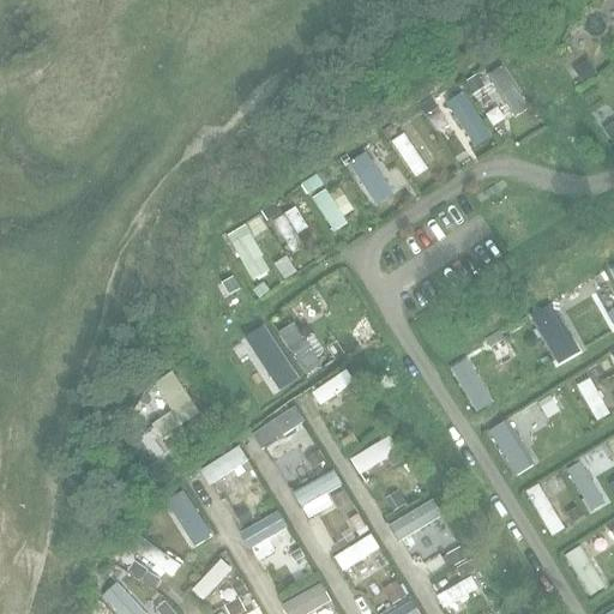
[(587,61),(572,71),(581,84),(595,74),(587,61)]
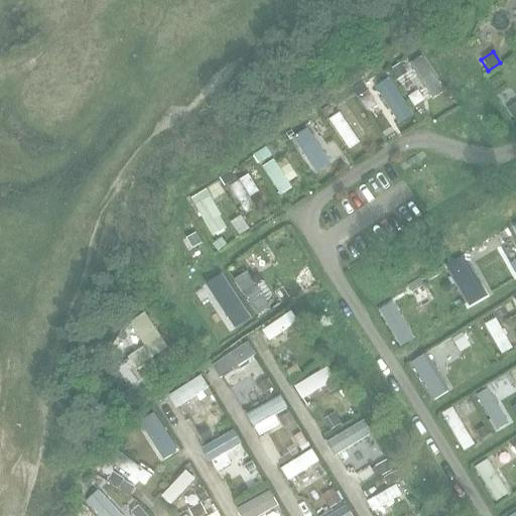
[(431,99),(443,91),(421,55),(408,63),(431,99)]
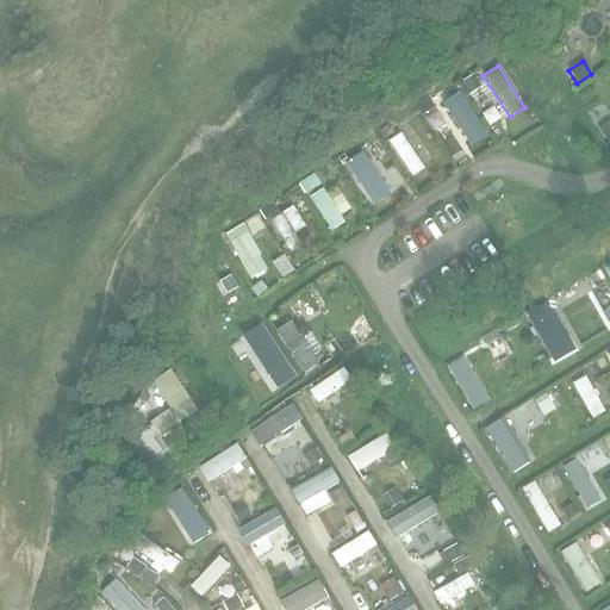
[(472,78),(461,83),(468,94),(479,88),(472,78)]
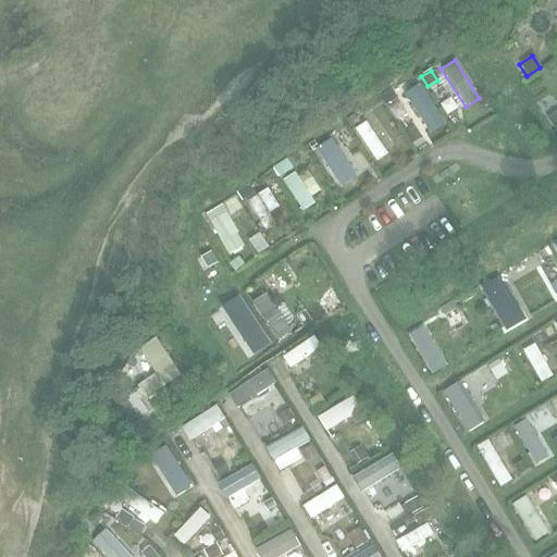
[(417,84),(404,91),(429,132),(442,123),(417,84)]
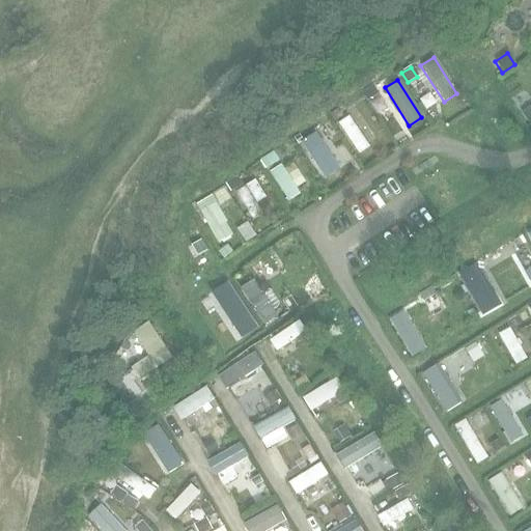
[(370,85),(360,91),(363,95),(366,101),(376,94),(373,89),(370,85)]
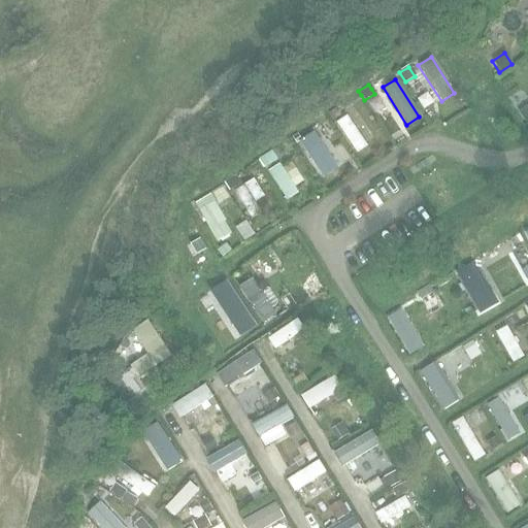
[(527,104),(518,111),(526,123),(527,122),(527,104)]
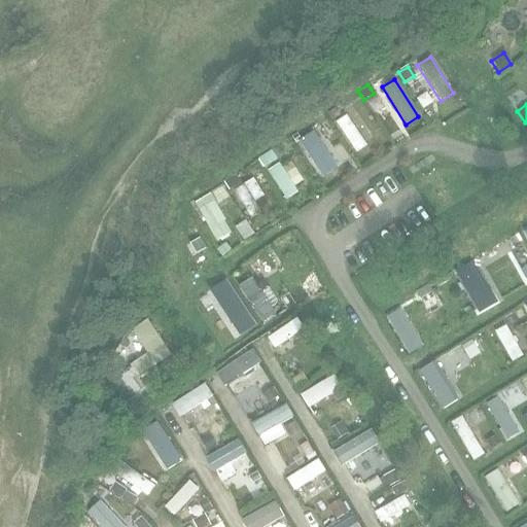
[(335,107),(326,112),(329,116),(331,119),(339,114),(337,111),(335,107)]
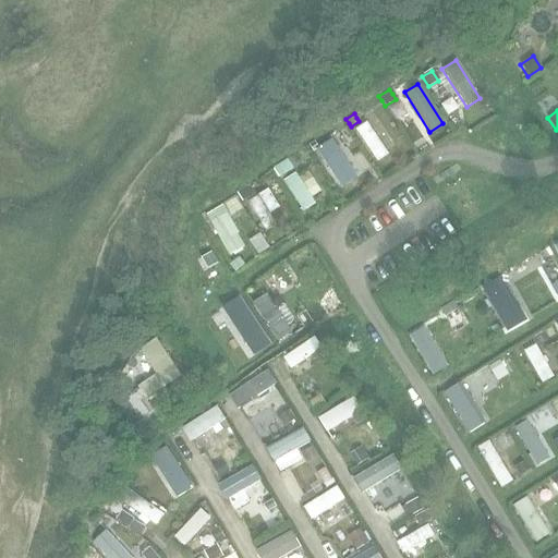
[(366,121),(355,129),(377,162),(388,155),(366,121)]
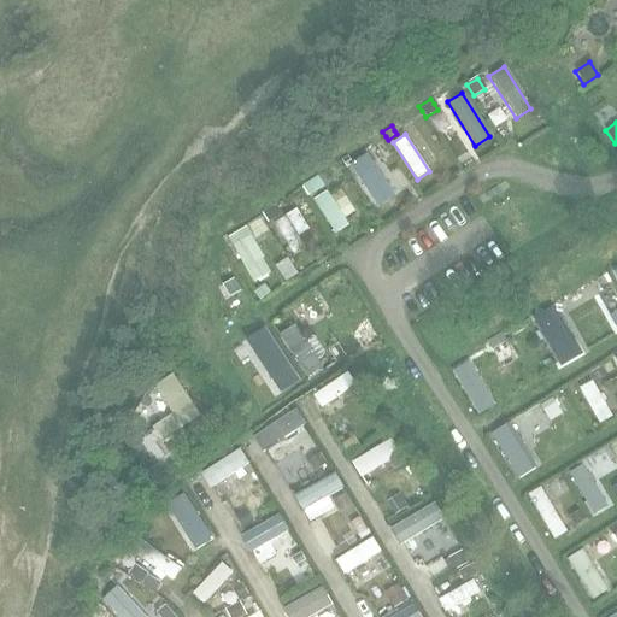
[(363,162),(350,170),(372,205),(387,197),(363,162)]
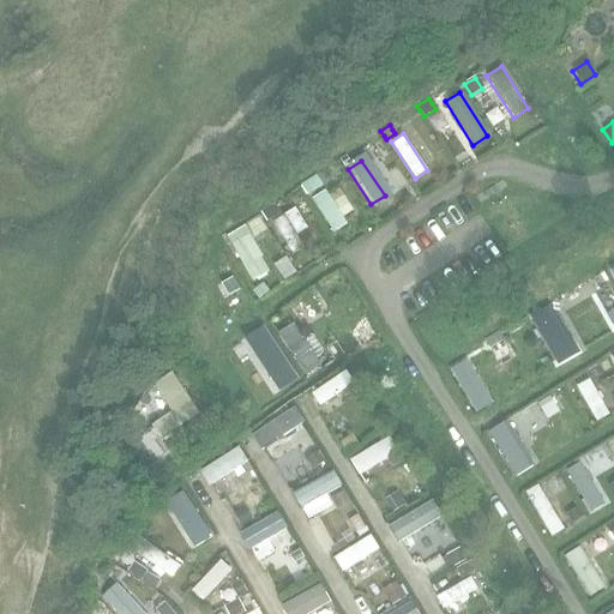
[(314,178),(300,187),(302,191),(306,196),(320,187),(317,181),(314,178)]
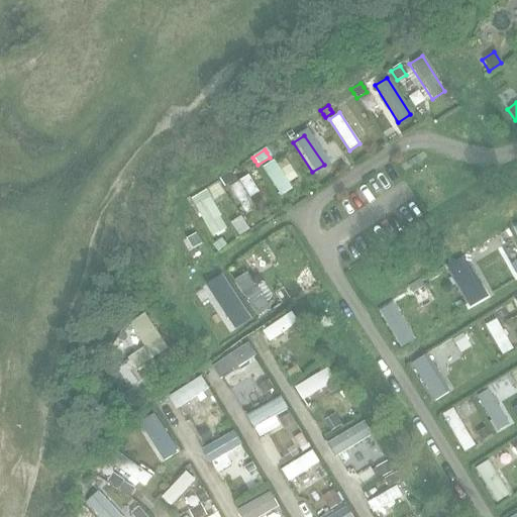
[(273,160),(262,168),(281,196),(292,188),(273,160)]
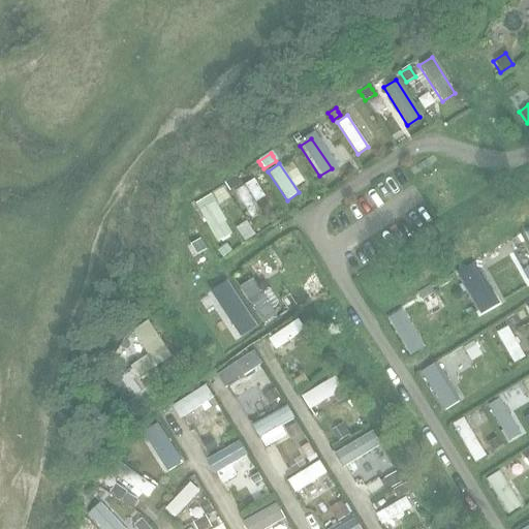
[(235,175),(223,182),(227,188),(229,191),(241,184),(238,180),(235,175)]
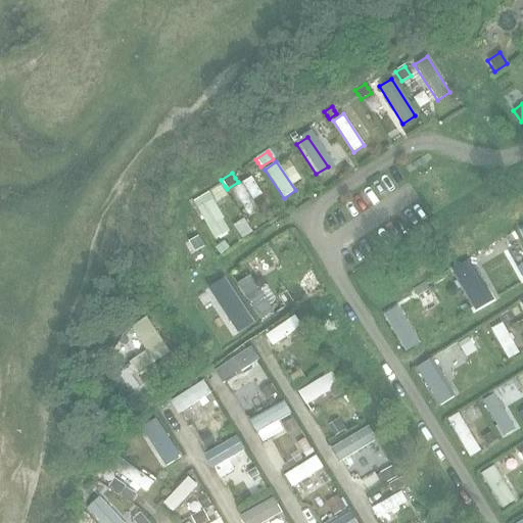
[(231,188),(248,216),(258,209),(252,199),(263,193),(252,176),(231,188)]
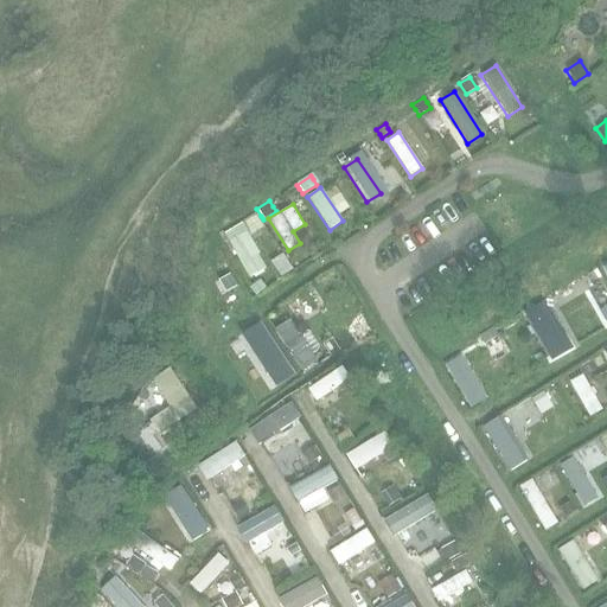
[(241,224),(224,234),(249,279),(266,269),(241,224)]
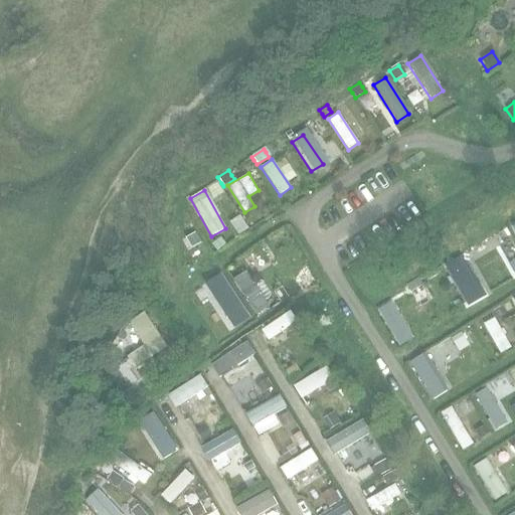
[(219,238),(210,244),(215,250),(223,244),(219,238)]
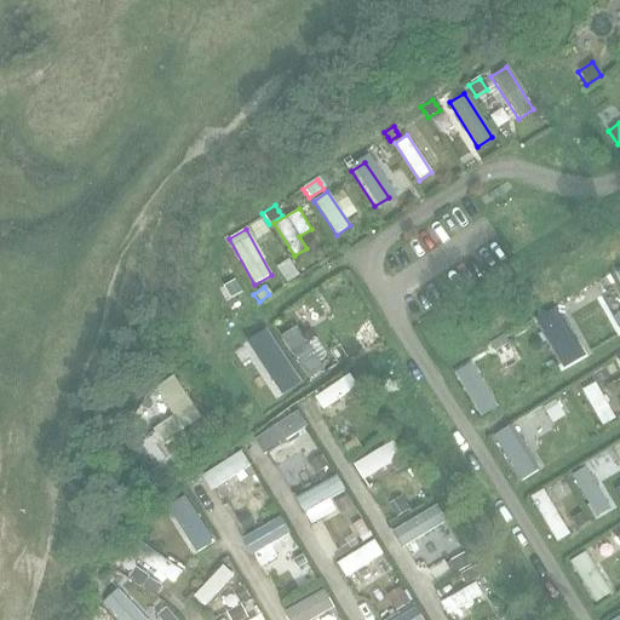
[(619,328),(600,293),(586,300),(607,337),(619,328)]
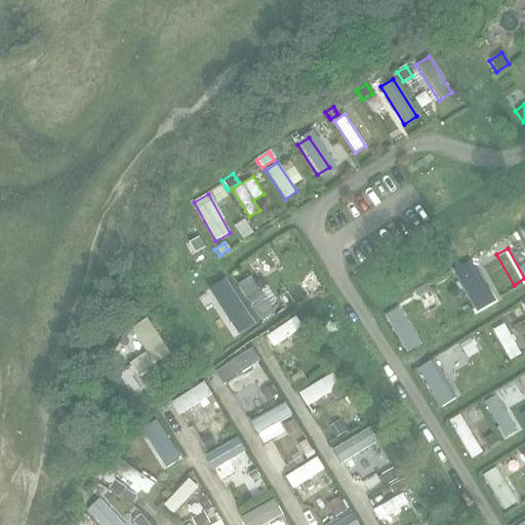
[(495,258),(485,265),(490,273),(500,267),(495,258)]
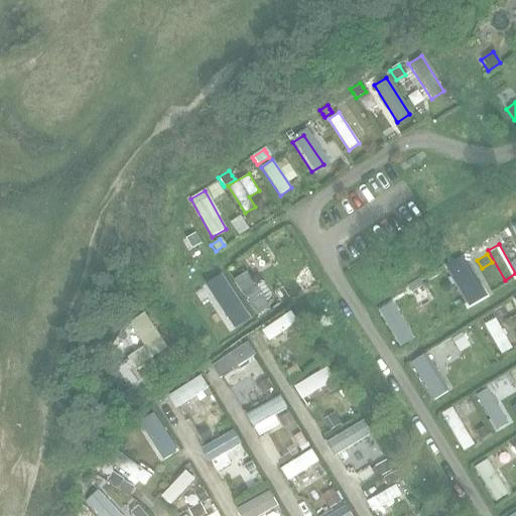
[(463,267),(452,273),(469,303),(480,296),(463,267)]
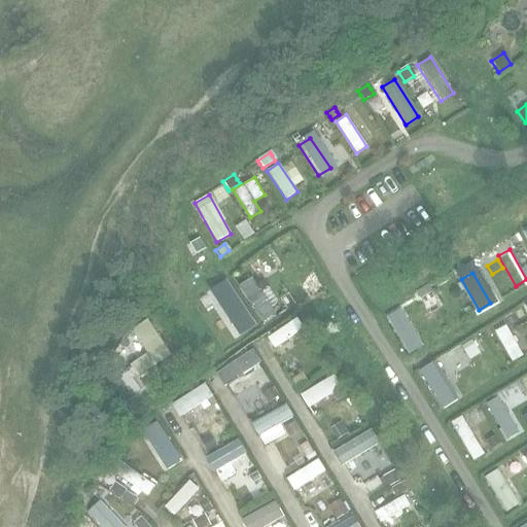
[(249,278),(237,286),(264,323),(275,315),(249,278)]
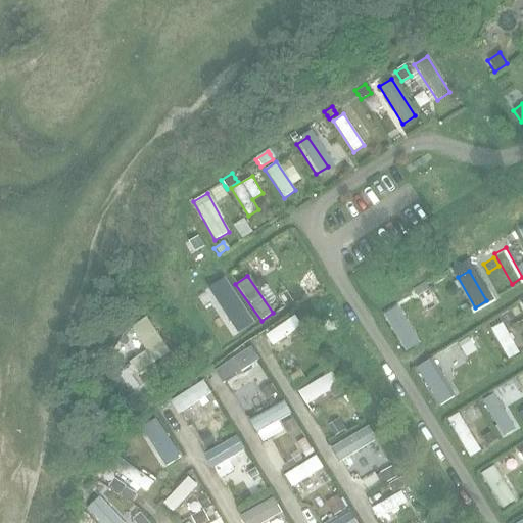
[(424,282),(412,289),(413,291),(415,296),(428,290),(425,284),(424,282)]
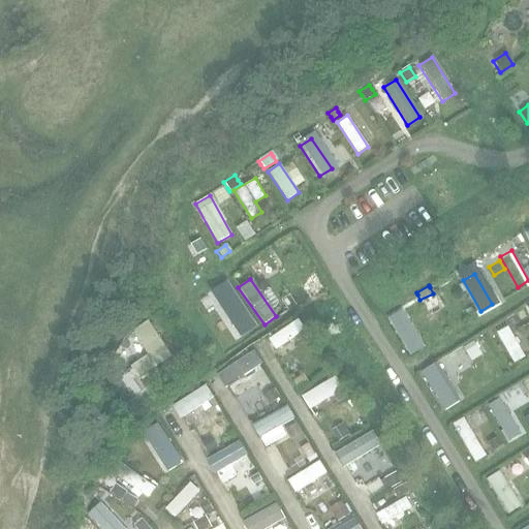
[(199,291),(188,300),(194,308),(206,301),(199,291)]
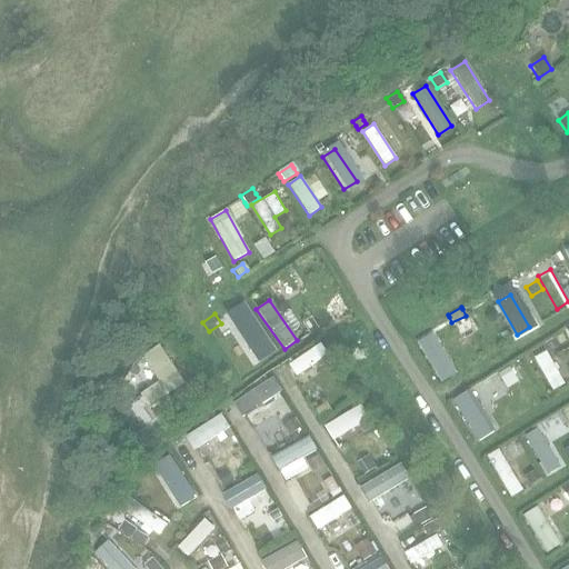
[(311,317),(302,321),(309,333),(318,328),(311,317)]
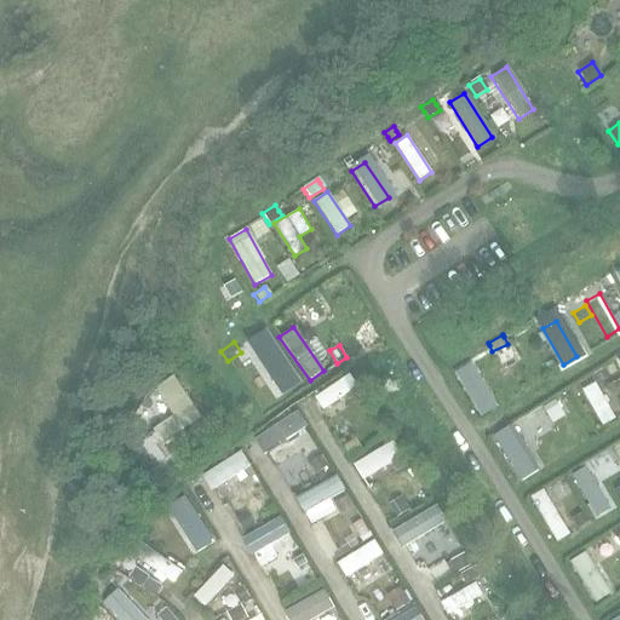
[(511,346),(499,355),(520,390),(533,383),(511,346)]
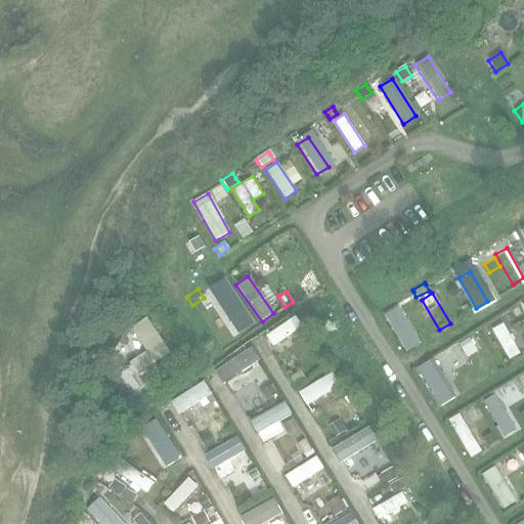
[(212,323),(223,340),(250,321),(238,306),(212,323)]
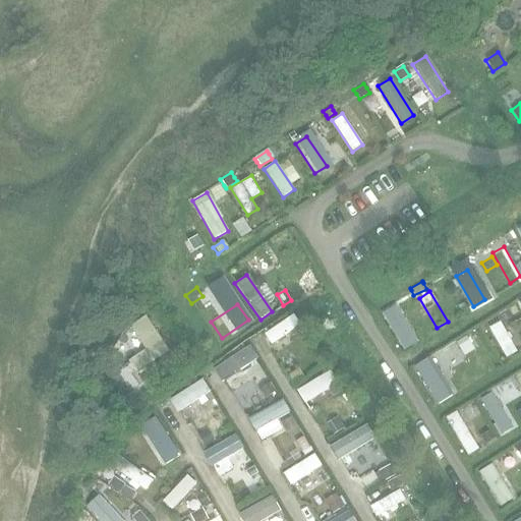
[(391,305),(380,311),(397,342),(408,336),(391,305)]
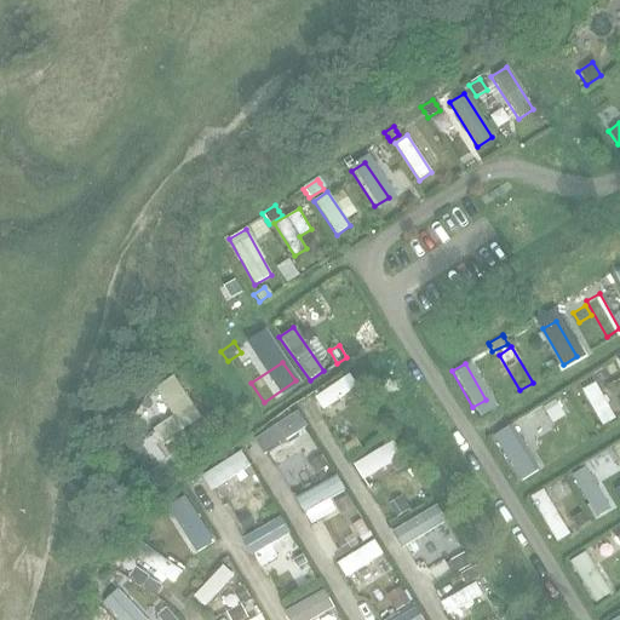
[(349,374),(314,399),(322,411),(357,386),(349,374)]
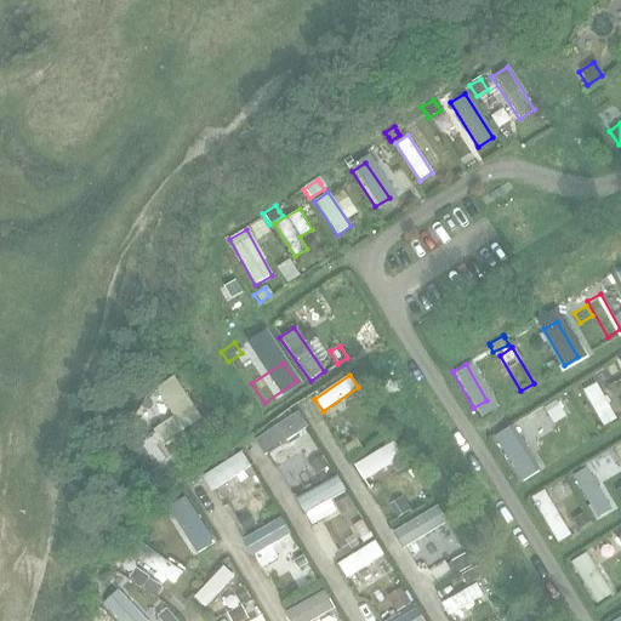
[(174,417),(154,431),(164,445),(200,419),(175,379),(155,389),(174,417)]
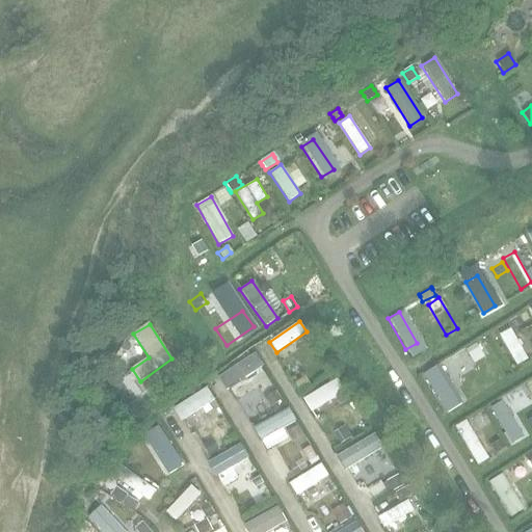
[(510,328),(500,336),(517,366),(529,360),(510,328)]
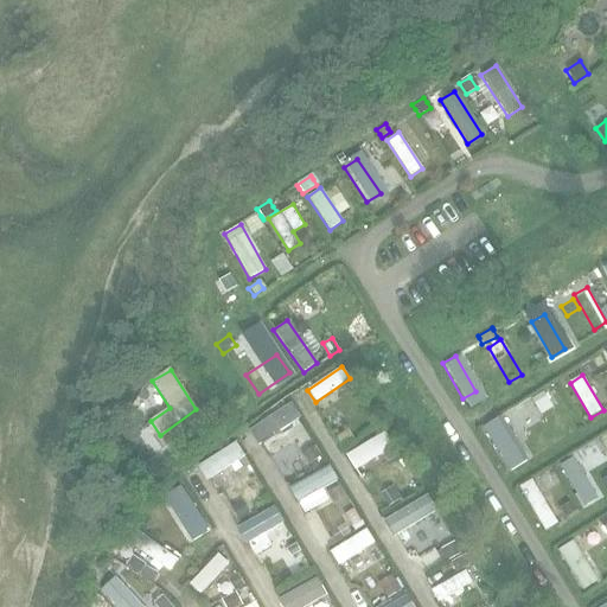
[(542,391),(531,400),(540,414),(551,407),(542,391)]
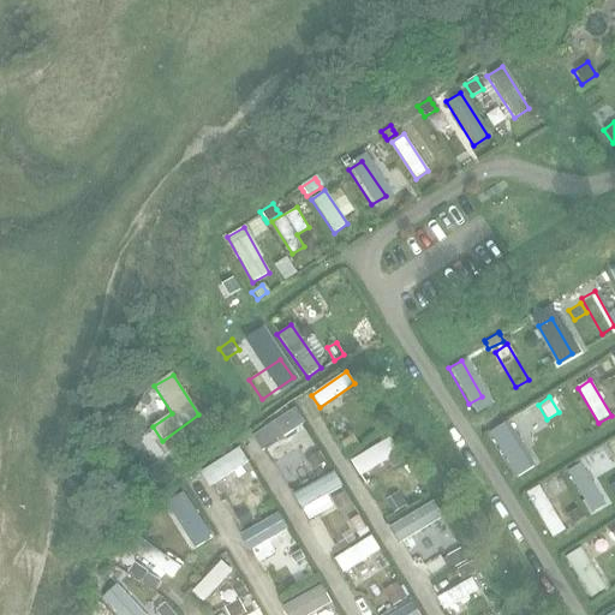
[(294,408),(251,437),(262,452),(304,423),(294,408)]
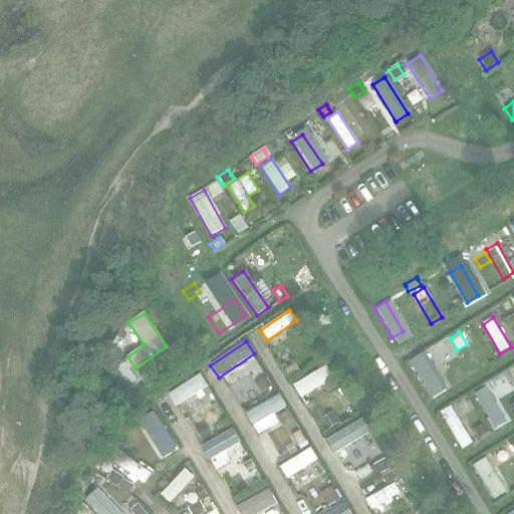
[(420,357),(409,363),(430,398),(440,392),(420,357)]
